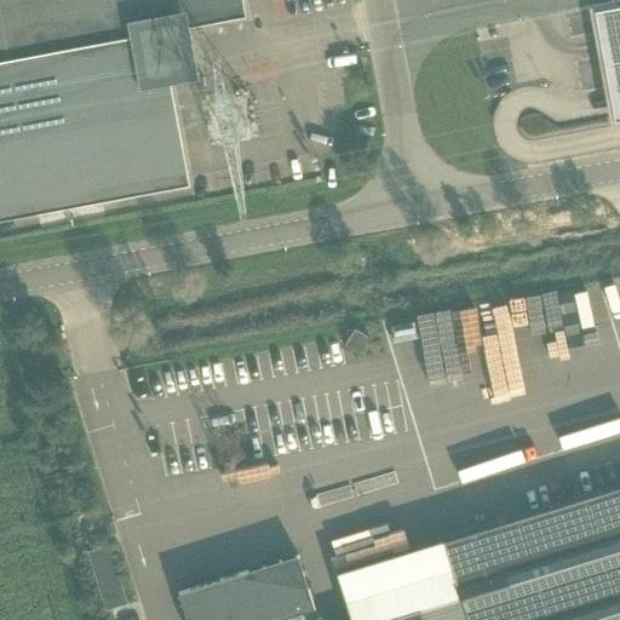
[(245,17),(241,0),(0,0),(0,62),(182,28),(245,17)]
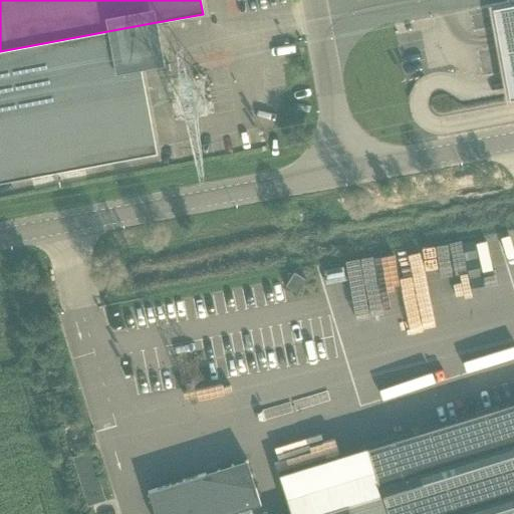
[(513,5),(501,8),(492,9),(493,13),(509,100),(513,99),(513,5)]
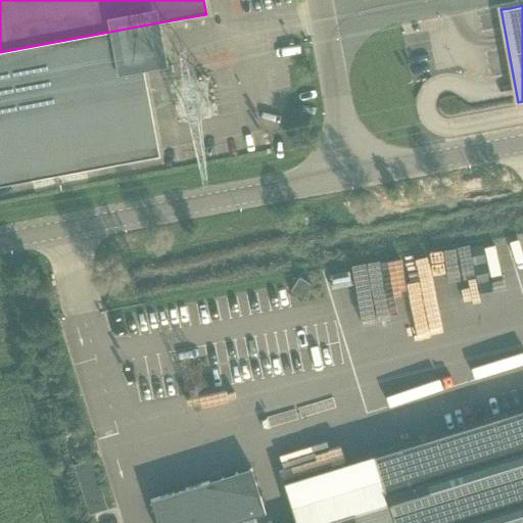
[(142,65),(160,62),(153,24),(0,52),(0,185),(158,155),(141,64),(142,65)]
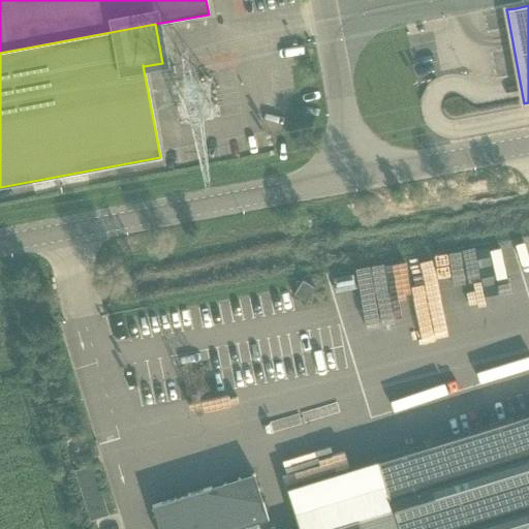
[(528,246),(504,255),(516,291),(528,286),(528,246)]
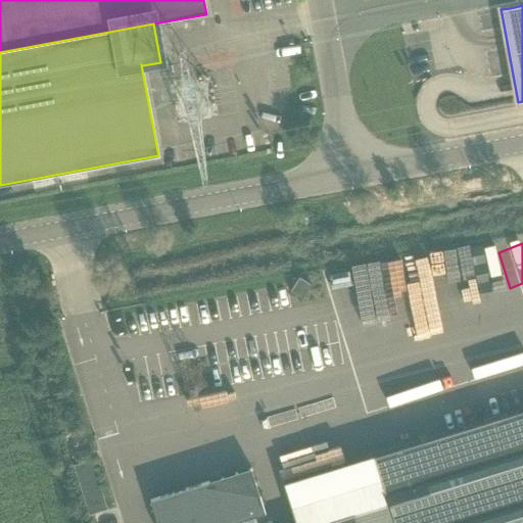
[(302,299),(312,285),(298,277),(290,291),(302,299)]
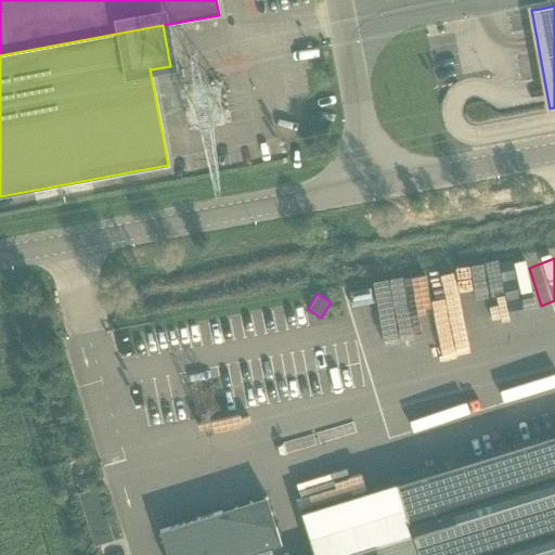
[(333,407),(332,398),(348,395),(345,378),(232,398),(236,424),(333,407)]
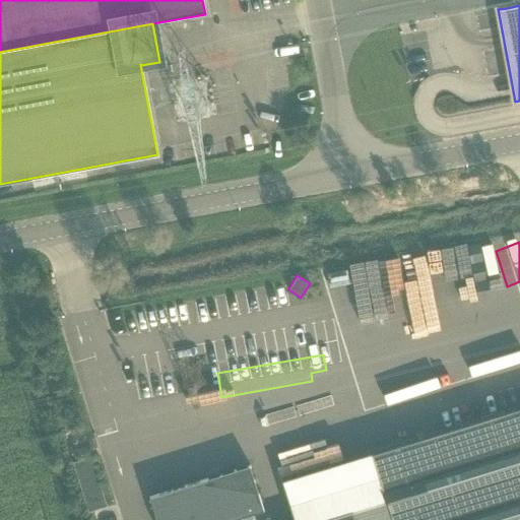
[(210,481),(208,481),(207,480),(208,480),(207,479),(149,497),(155,519),(519,519),(519,407),(374,453),(374,452),(281,480),(294,519),(255,519),(253,514),(263,511),(258,494),(257,495),(254,482),(255,482),(254,480),(253,480),(249,468),(250,468),(250,466),(247,466),(248,468),(236,471),(236,470),(233,471),(234,472),(221,475),(221,474),(219,475),(219,476),(220,476),(219,483),(210,481)]
